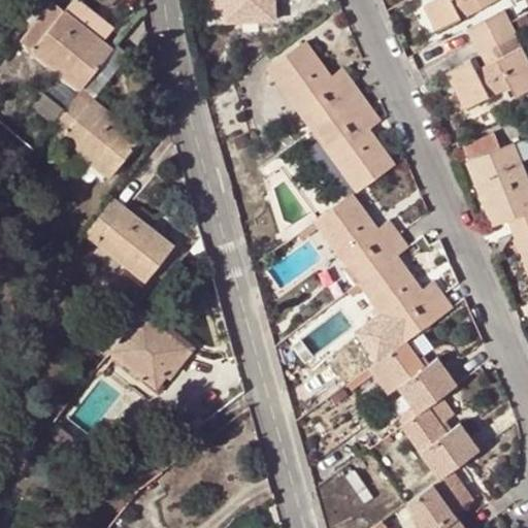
[(53,0),(21,40),(81,88),(113,47),(104,40),(65,9),(53,0)]
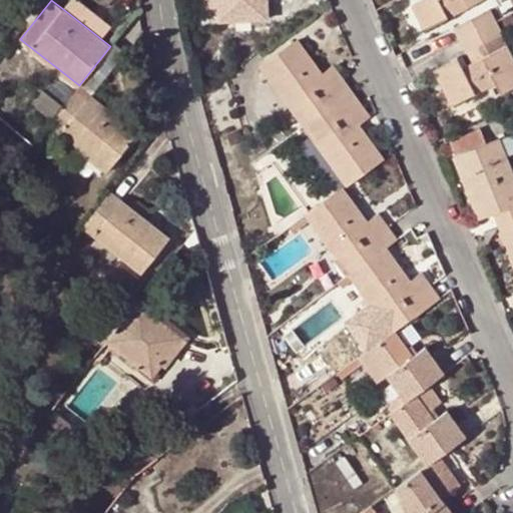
[(217,19),(220,19),(268,17),(266,0),(215,0),(216,4),(217,19)]
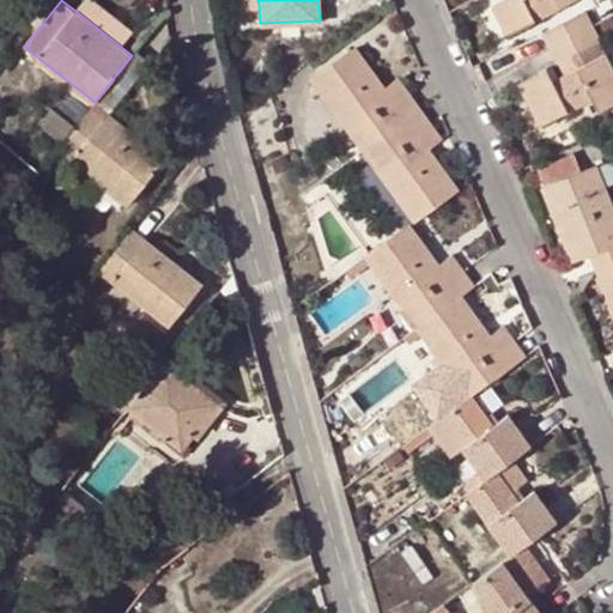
[(565,5),(572,17),(584,11),(594,6),(590,0),(501,0),(491,5),(507,34),(526,25),(565,5)]
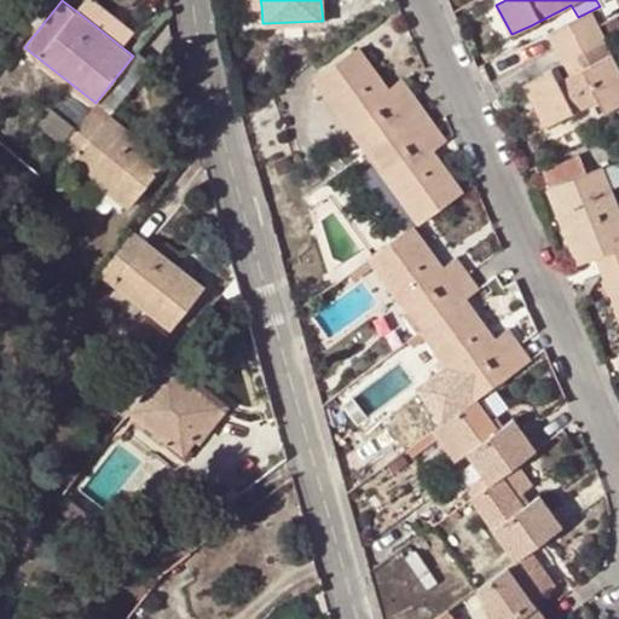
[(547,34),(578,17),(571,5),(531,25),(537,38),(547,34)]
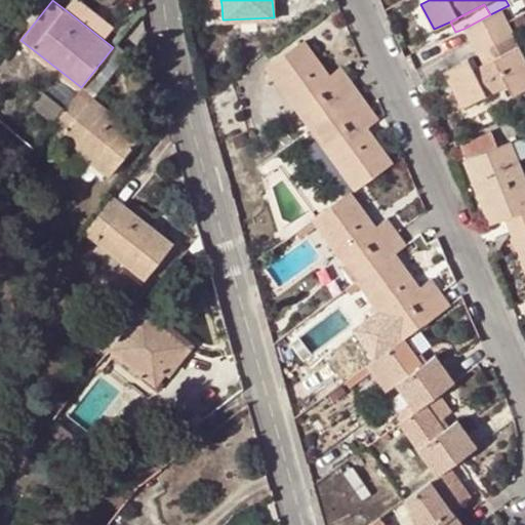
[(508,22),(500,9),(490,14),(463,29),(470,41),(508,22)]
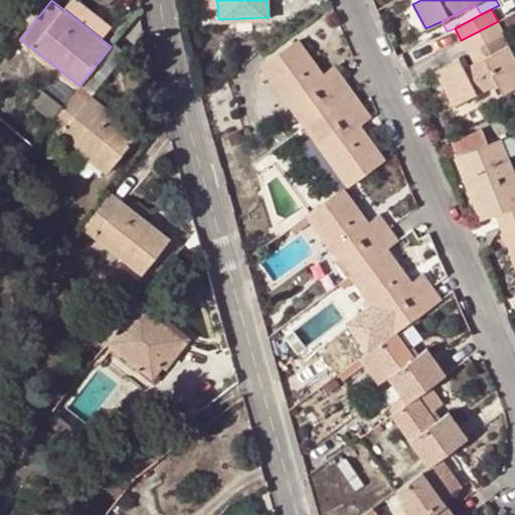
[(503,93),(514,87),(514,55),(498,21),(461,40),(467,52),(480,46),(485,57),(465,67),(460,58),(436,69),(453,105),(498,82),(503,93)]
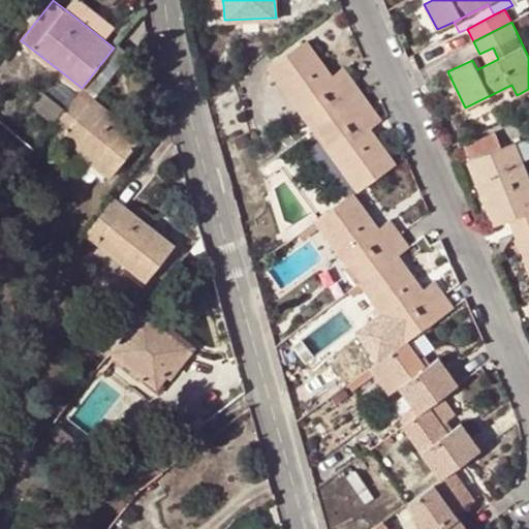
[(313,126),(361,91),(343,67),(329,78),(303,41),(270,67),(313,126)]
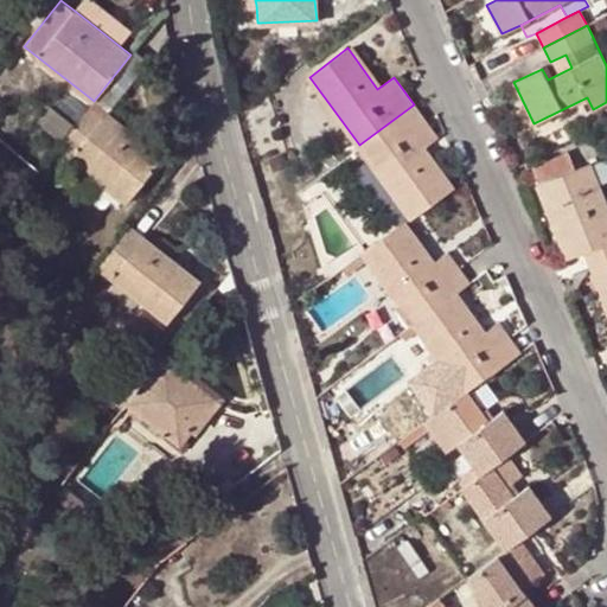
[(421,148),(436,135),(414,104),(359,145),(410,217),(451,187),(421,148)]
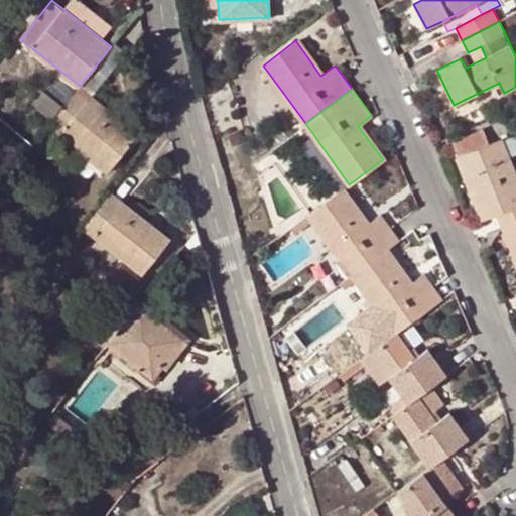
[(43,90),(33,103),(53,119),(63,107),(43,90)]
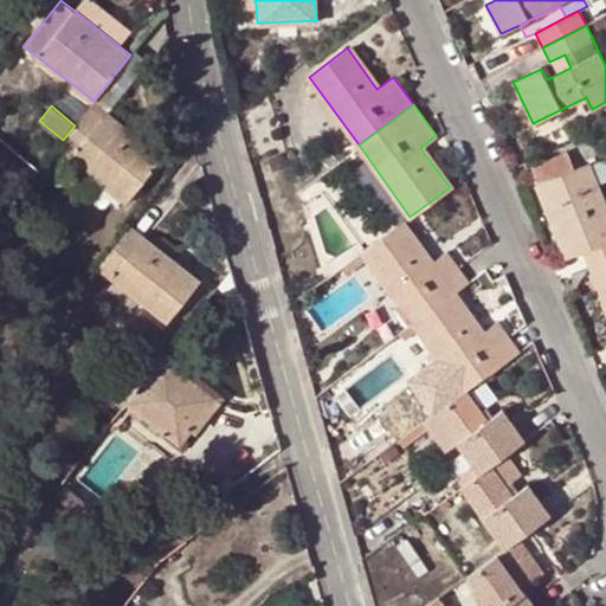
[(163,156),(108,111),(103,117),(89,107),(75,126),(63,140),(77,150),(71,158),(127,201),(163,156)]
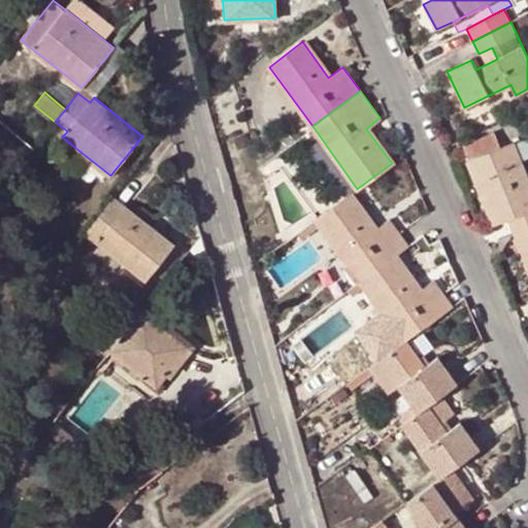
[(494,224),(509,218),(516,232),(527,226),(527,185),(512,142),(499,146),(493,132),(463,144),(494,224)]
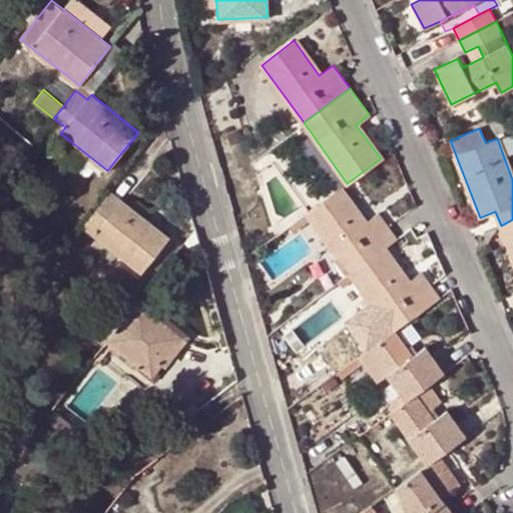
[(308,211),(312,218),(353,275),(386,251),(382,244),(395,234),(378,212),(364,220),(340,188),(318,203),(308,211)]
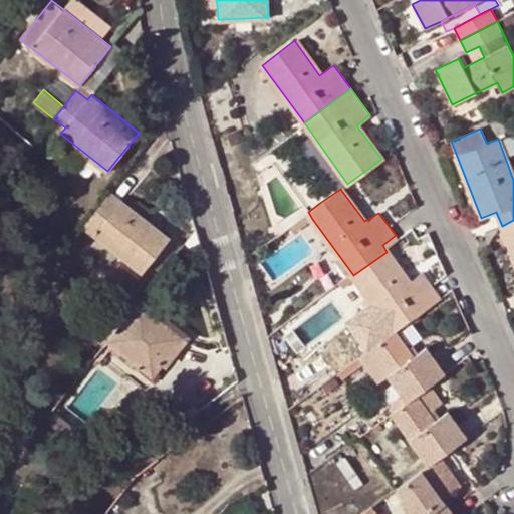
[(83,224),(120,254),(125,248),(146,265),(169,236),(110,191),(83,224)]
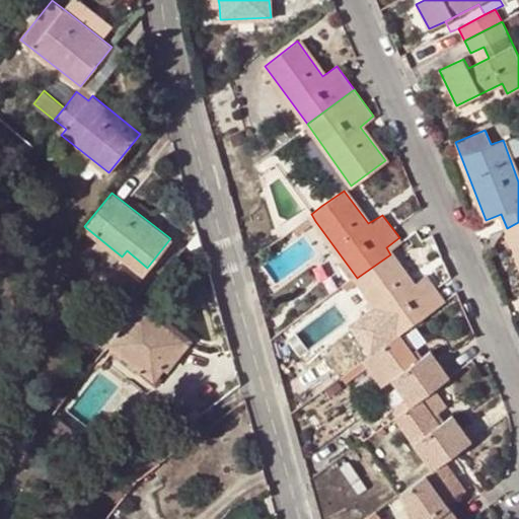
[(297,234),(315,221),(311,214),(292,227),(297,234)]
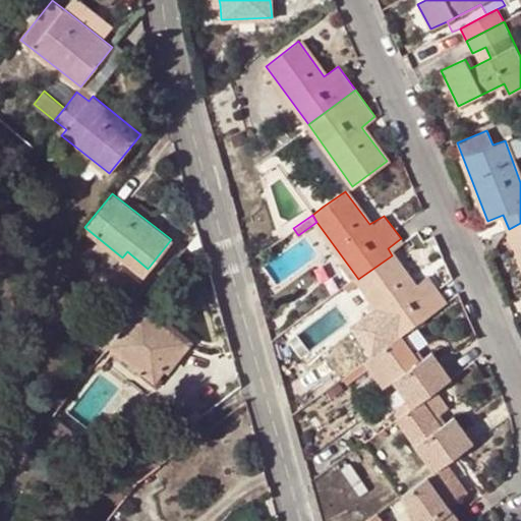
[(520,223),(509,229),(520,259),(520,223)]
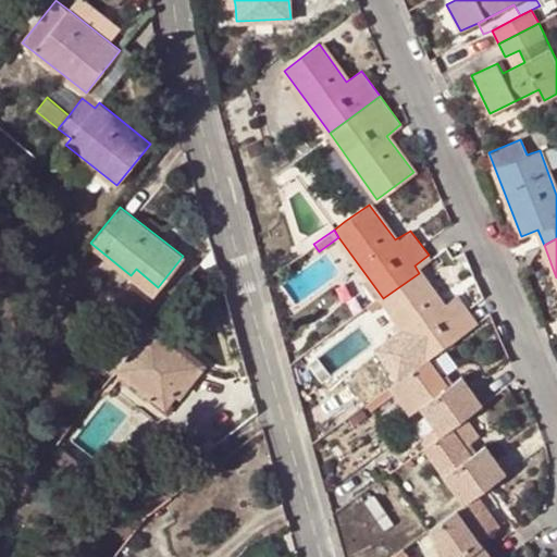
[(158,287),(136,269),(131,275),(153,293),(158,287)]
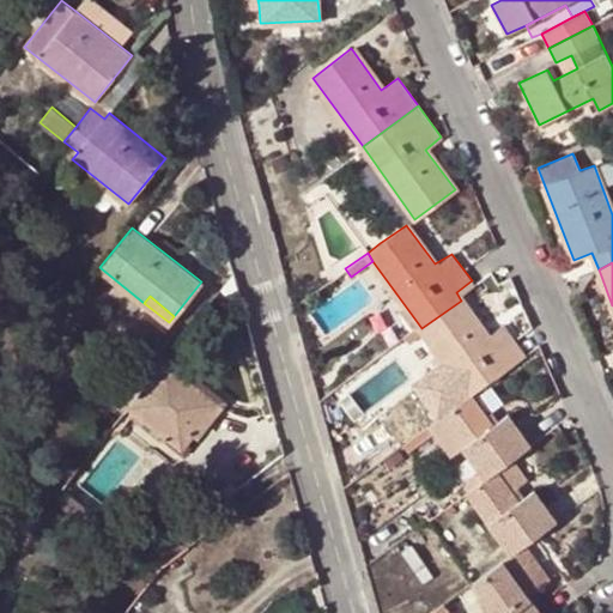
[(499,328),(487,337),(461,301),(422,328),(425,334),(469,396),(472,394),(521,358),(499,328)]
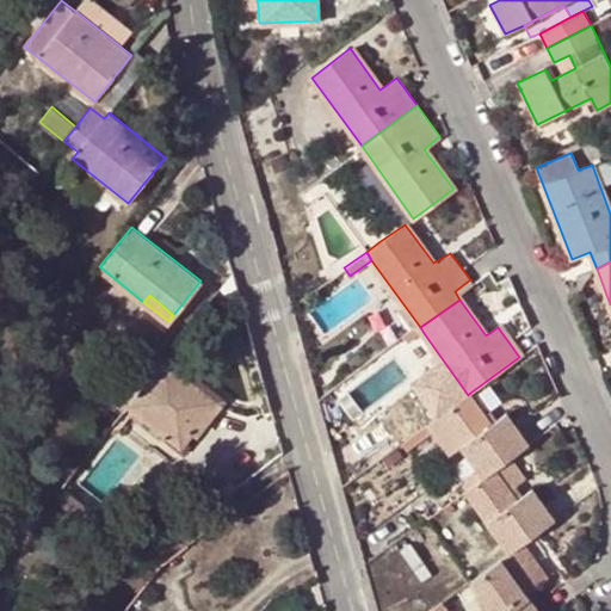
[(424,333),(420,327),(403,339),(407,345),(424,333)]
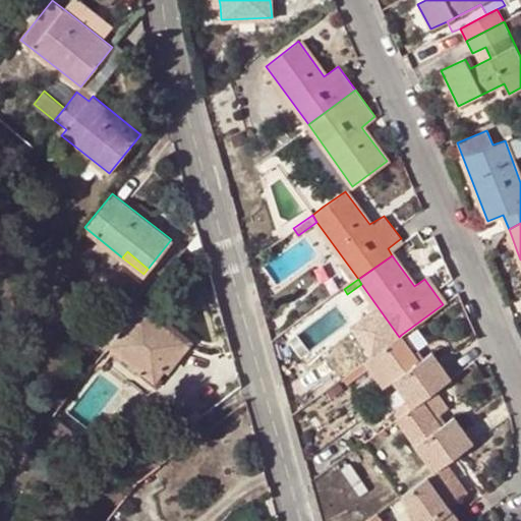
[(140,305),(110,343),(156,380),(187,341),(140,305)]
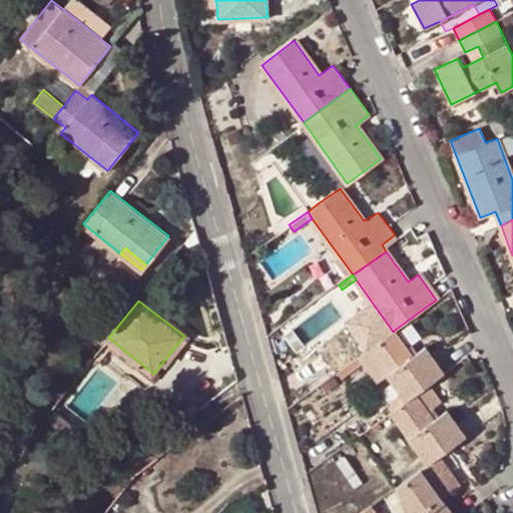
[(393,332),(368,350),(387,376),(406,401),(417,393),(429,384),(444,373),(425,347),(414,356),(395,330),(393,332)]
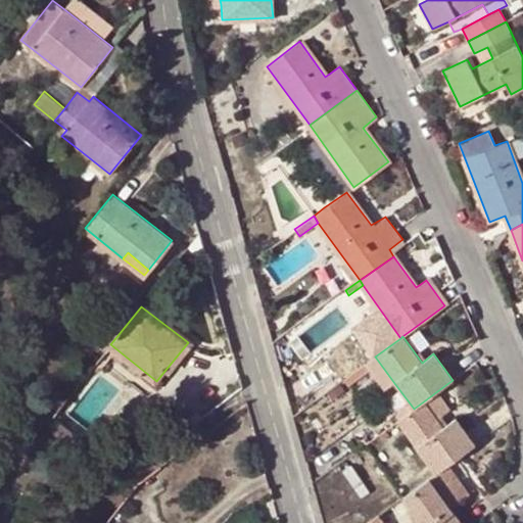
[(114,353),(108,348),(95,365),(101,370),(114,353)]
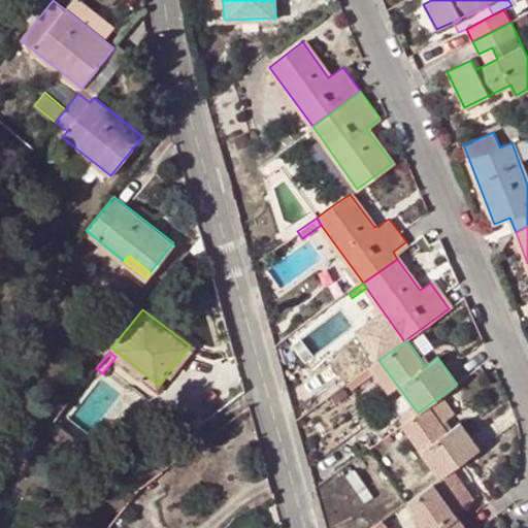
[(398,387),(378,360),(373,364),(368,367),(388,394),(398,387)]
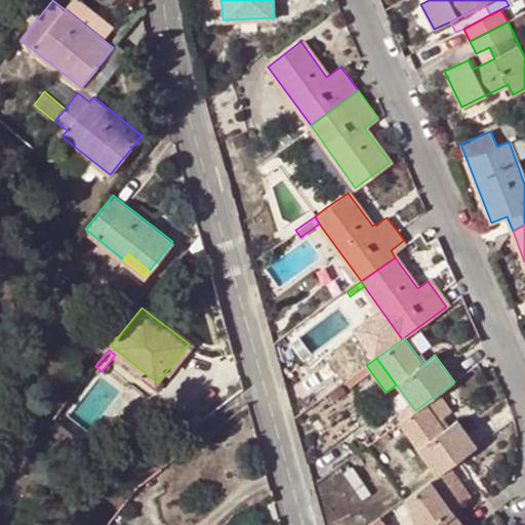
[(446,427),(457,418),(439,393),(427,402),(446,427)]
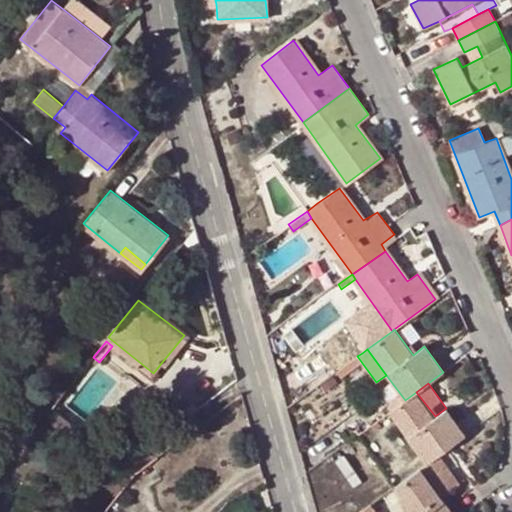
[(438,453),(465,434),(446,408),(435,416),(416,392),(405,400),(388,412),(426,463),(433,457),(438,453)]
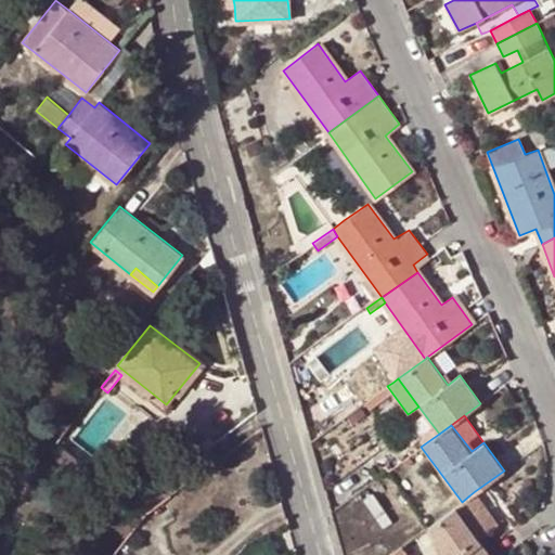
[(490,512),(475,491),(469,495),(462,502),(455,506),(427,527),(447,554),(490,554),(478,537),(492,527),(483,516),(490,512)]
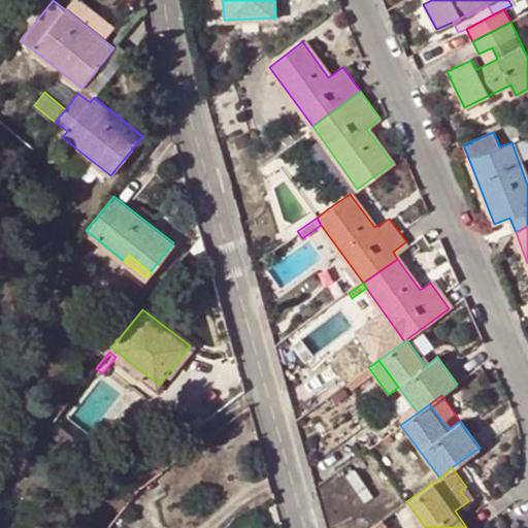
[(460,491),(468,501),(473,497),(466,487),(460,491)]
